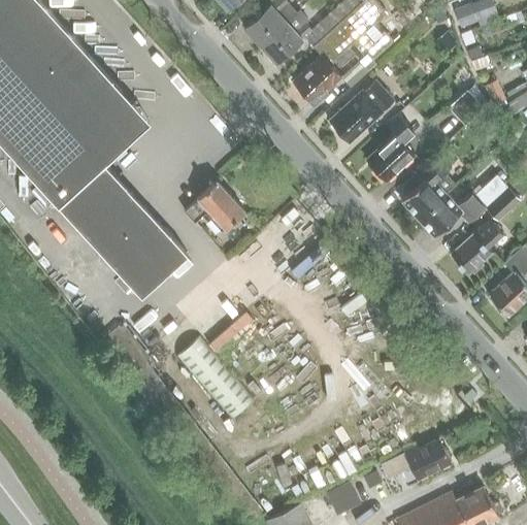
[(0,143),(139,297),(186,255),(89,149),(134,106),(36,0),(0,0),(0,143)]
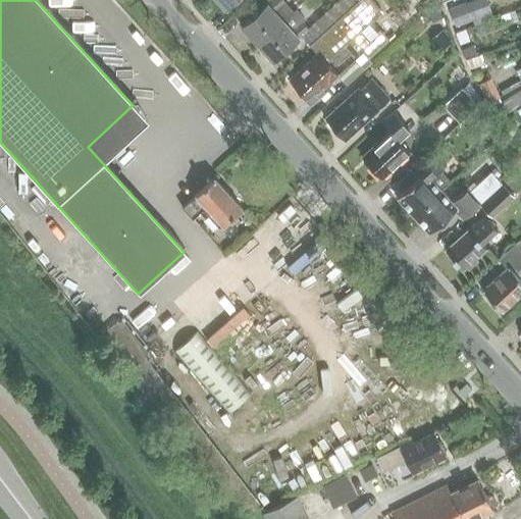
[(212,0),(222,11),(233,0),(212,0)]
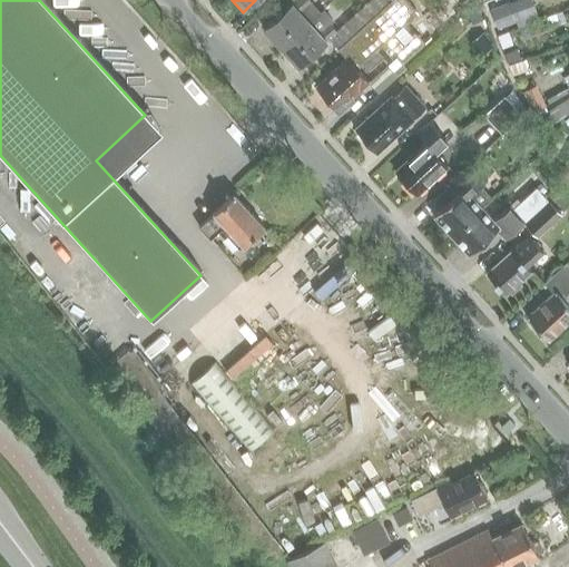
[(262,32),(277,49),(316,13),(310,6),(308,7),(303,0),(282,0),(290,7),(262,32)]
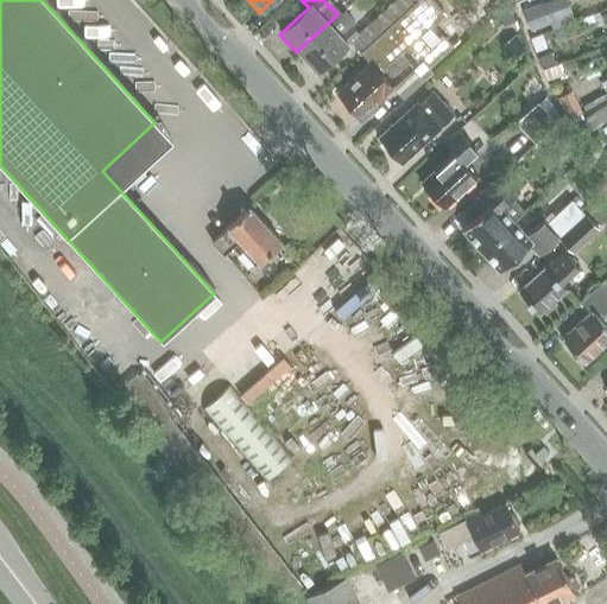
[(425,0),(418,0),(412,6),(405,0),(398,0),(348,45),(368,67),(335,96),(358,120),(391,90),(390,90),(378,77),(400,57),(412,70),(421,62),(428,70),(451,49),(442,37),(430,48),(422,38),(443,19),(425,0)]
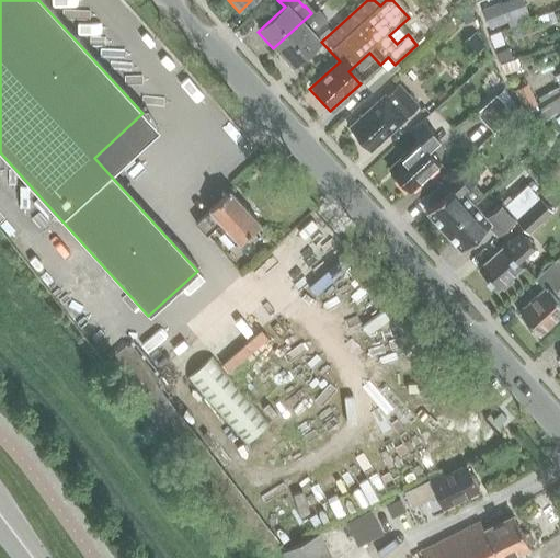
[(500,6),(480,13),(487,31),(506,24),(503,16),(502,13),(500,6)]
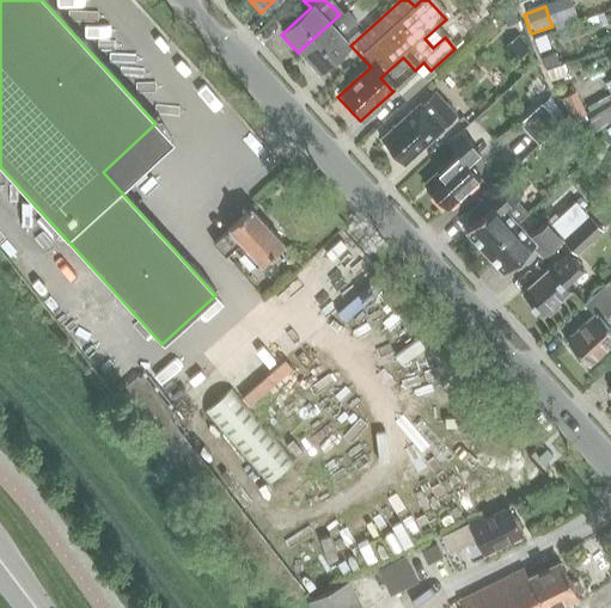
[(501,18),(506,29),(517,24),(512,13),(501,18)]
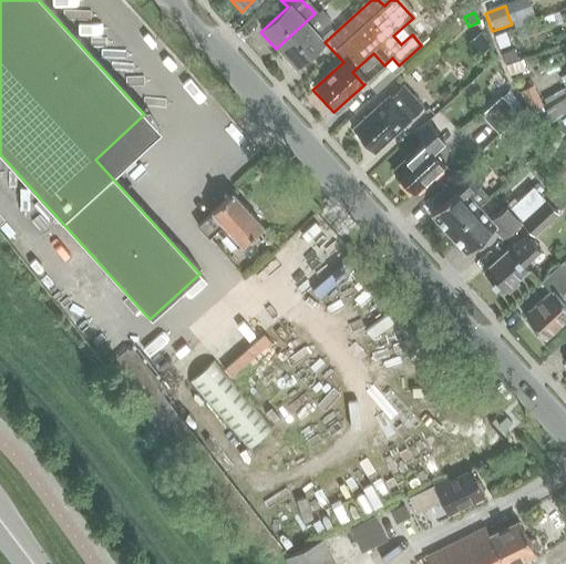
[(318,17),(315,13),(276,49),(295,69),(332,34),(328,29),(331,26),(321,13),(318,17)]
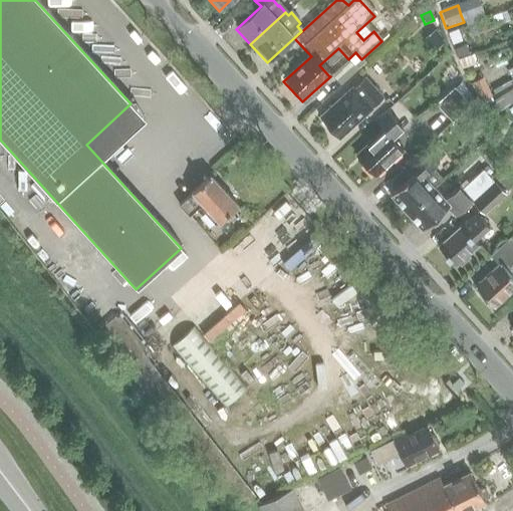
[(457,31),(447,35),(451,46),(461,42),(457,31)]
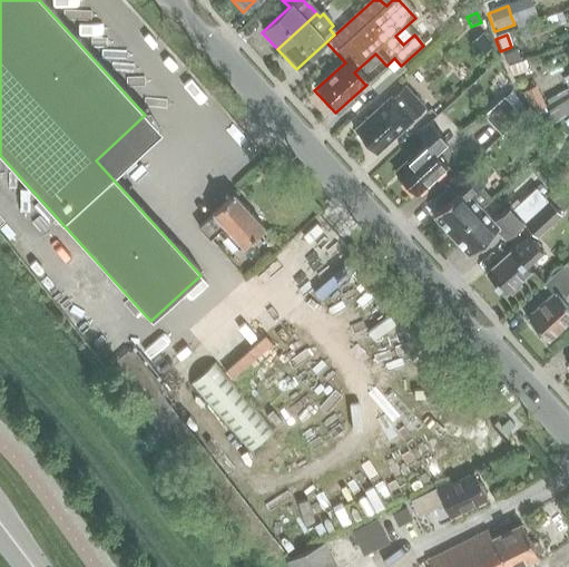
[(516,52),(502,57),(506,65),(519,60),(516,52)]
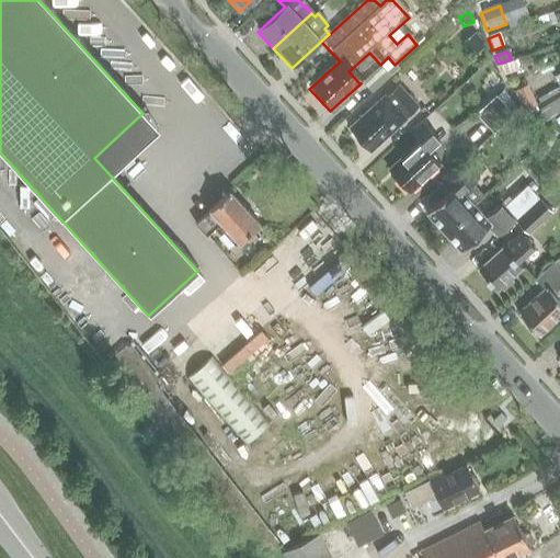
[(515,61),(499,67),(502,76),(518,70),(515,61)]
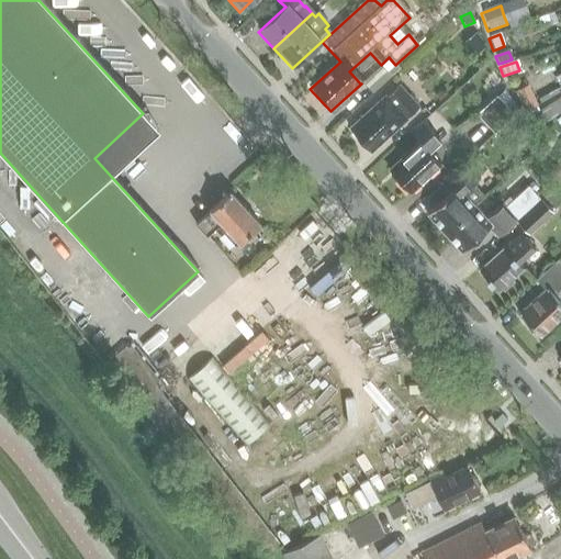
[(370,94),(391,76),(381,65),(360,84),(361,84),(370,94)]
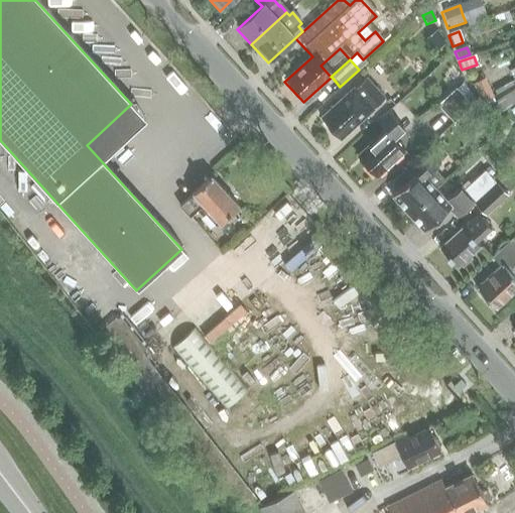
[(339,140),(382,100),(364,80),(319,120),(339,140)]
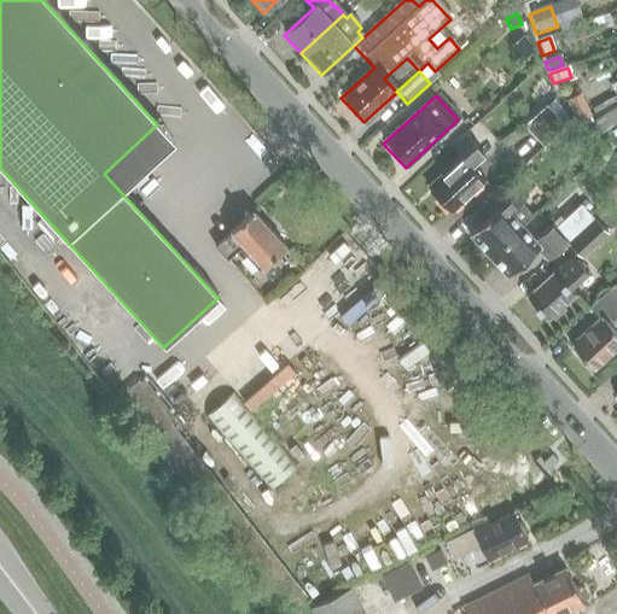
[(589,120),(580,97),(565,103),(575,126),(589,120)]
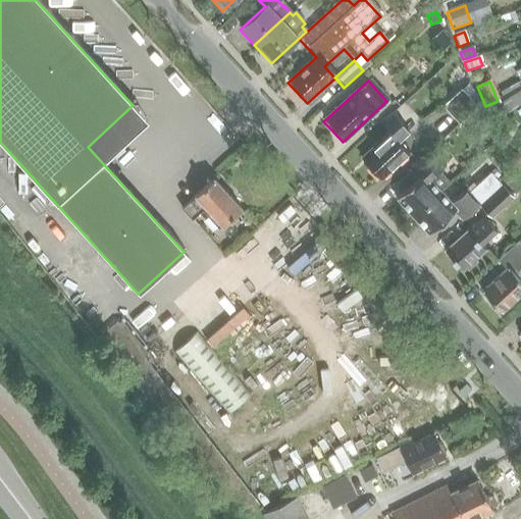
[(460,90),(440,108),(457,125),(477,108),(460,90)]
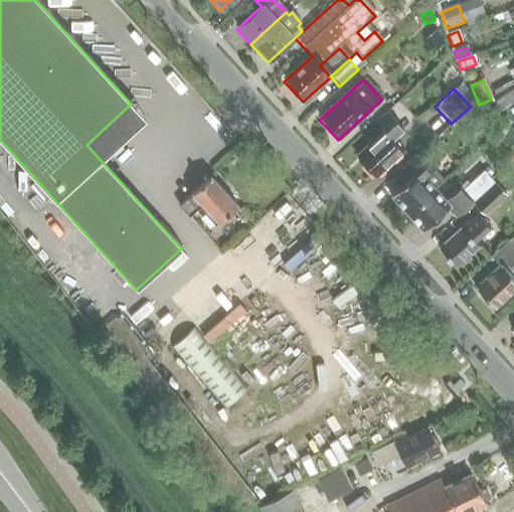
[(513,91),(494,103),(501,113),(513,104),(513,91)]
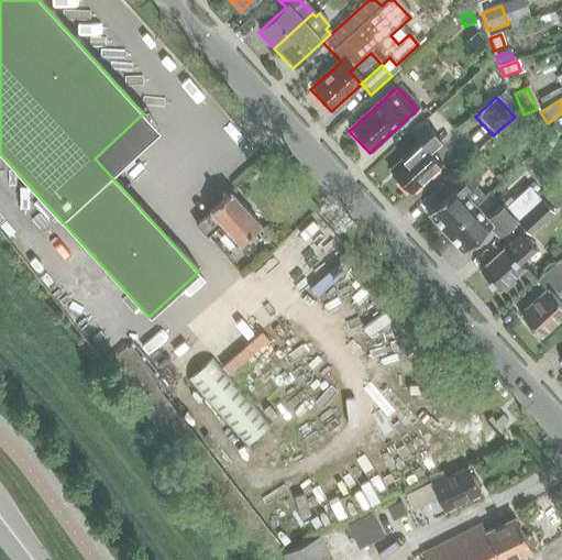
[(440,167),(430,155),(443,143),(433,133),(430,135),(425,129),(412,139),(419,146),(389,173),(409,195),(440,167)]
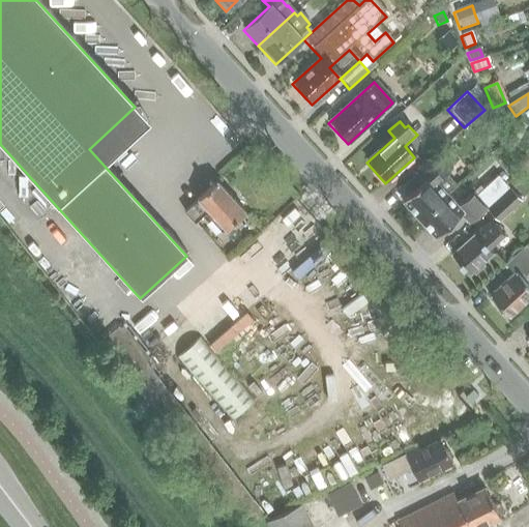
[(401,203),(417,221),(446,196),(457,185),(446,174),(450,170),(436,154),(418,171),(427,180),(401,203)]
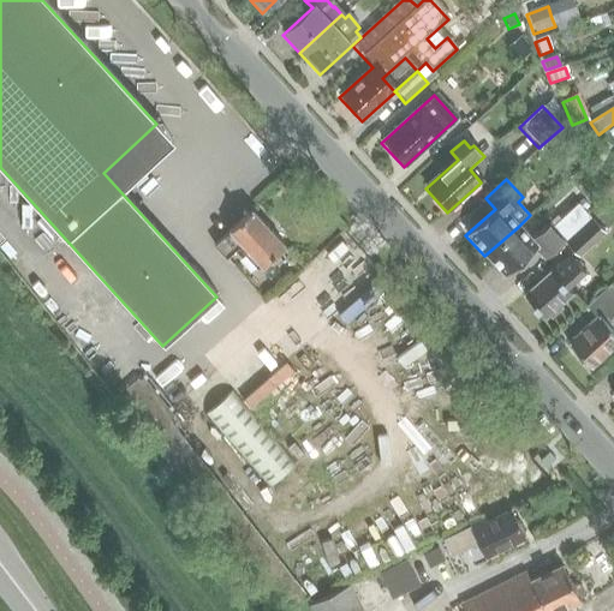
[(518,227),(484,256),(504,277),(532,251),(542,262),(564,243),(589,220),(576,205),(550,228),(546,223),(529,238),(518,227)]
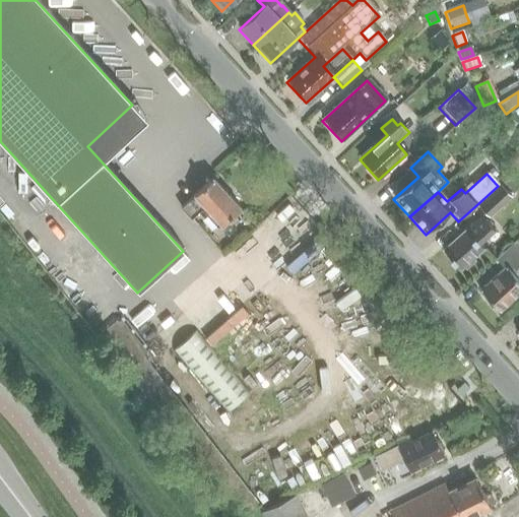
[(498,186),(510,200),(518,191),(518,189),(508,177),(498,186)]
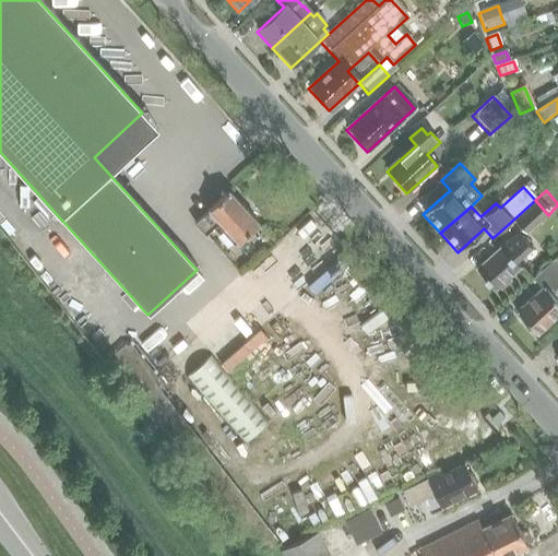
[(188,231),(199,241),(218,223),(237,244),(257,226),(226,193),(208,211),(209,212),(188,231)]
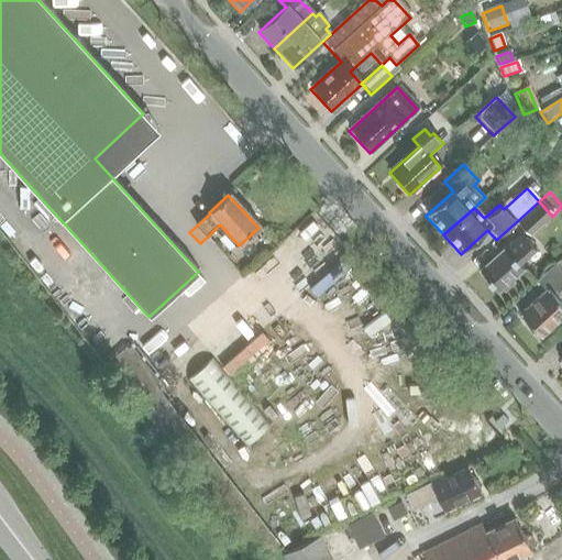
[(539,201),(516,222),(529,238),(552,217),(539,201)]
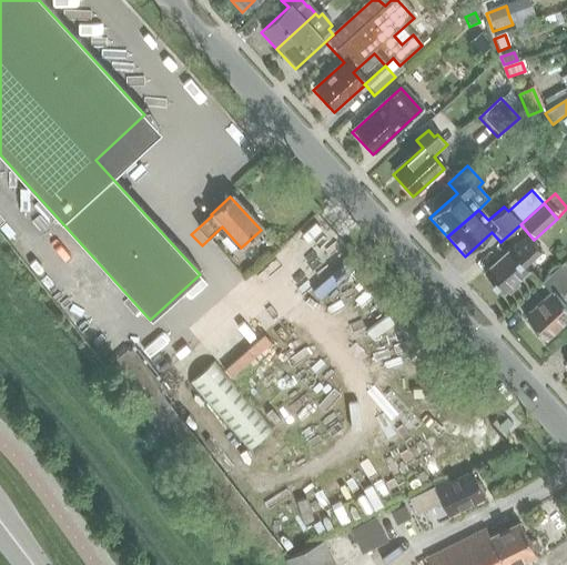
[(520,266),(529,258),(537,251),(525,236),(507,252),(482,275),(502,296),(507,292),(508,294),(517,286),(515,284),(526,273),(520,266)]
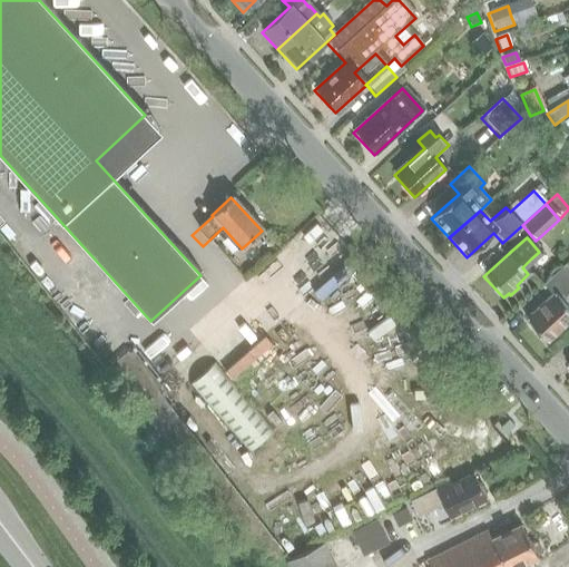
[(317,292),(325,299),(353,272),(345,264),(317,292)]
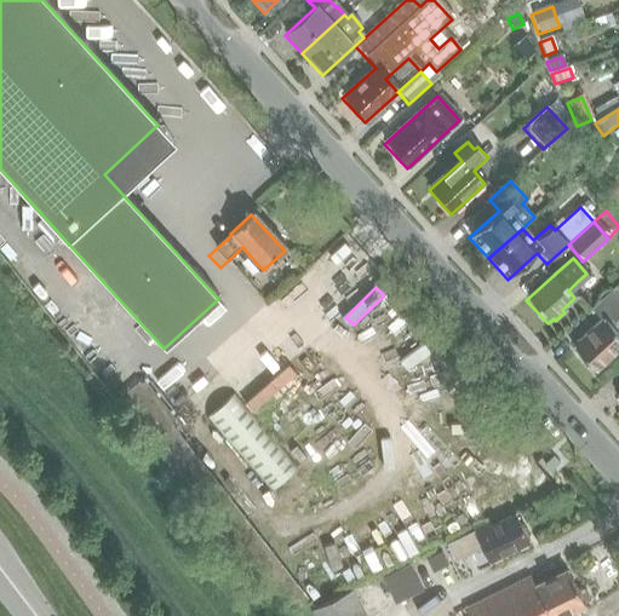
[(618,339),(608,327),(618,316),(618,294),(613,288),(589,311),(599,322),(571,347),(594,373),(618,349),(618,339)]
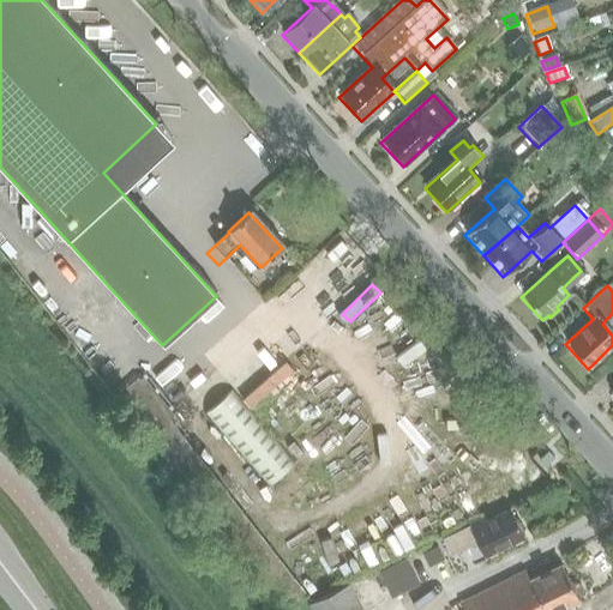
[(256,409),(295,370),(287,361),(247,400),(256,409)]
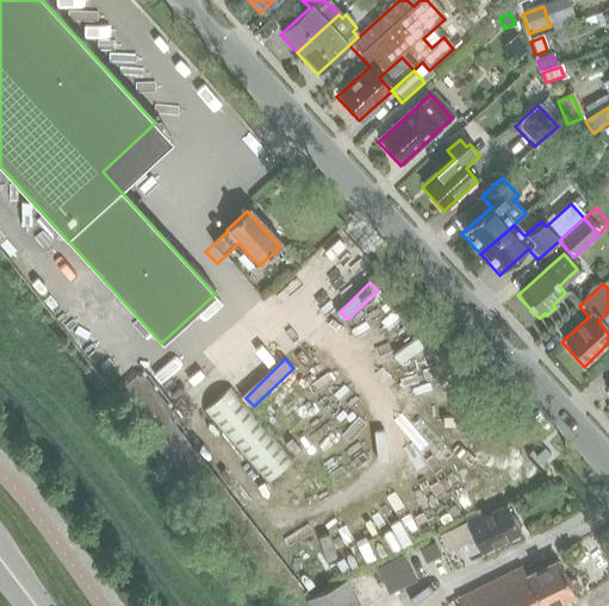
[(265,487),(293,461),(230,389),(202,414),(265,487)]
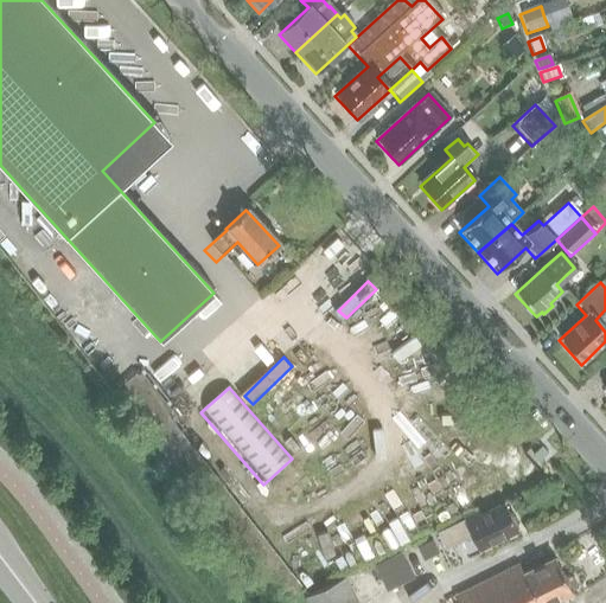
[(478,553),(517,533),(503,505),(478,518),(476,515),(437,534),(445,551),(471,539),(478,553)]
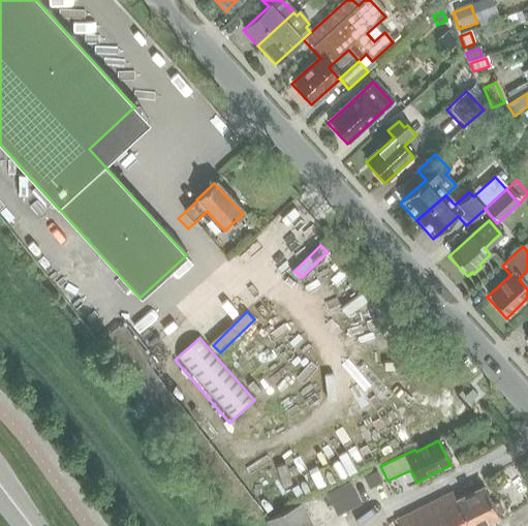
[(362,480),(368,491),(380,485),(375,473),(362,480)]
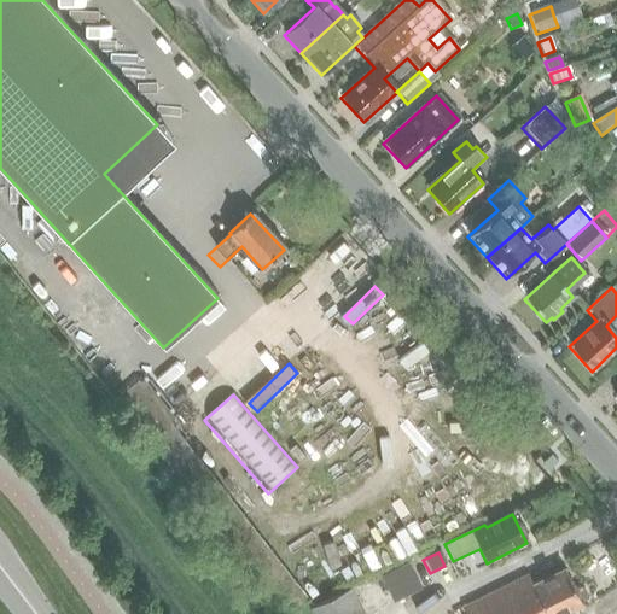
[(407,565),(380,579),(394,604),(420,590),(407,565)]
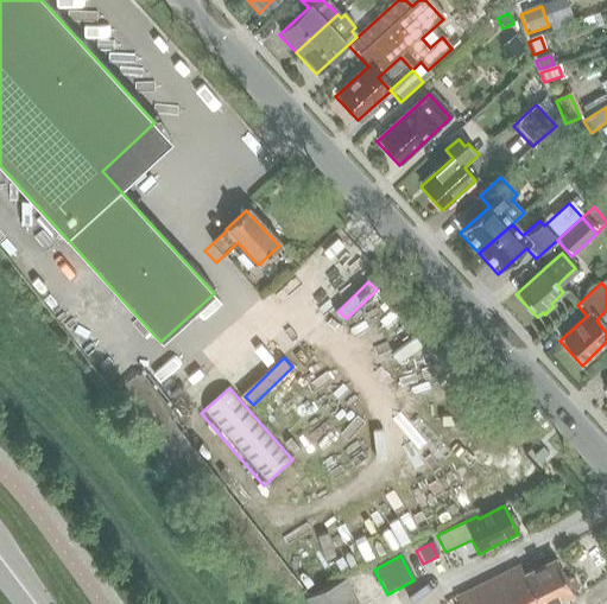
[(558,603),(571,598),(573,597),(555,560),(524,576),(518,567),(455,599),(457,603),(558,603)]
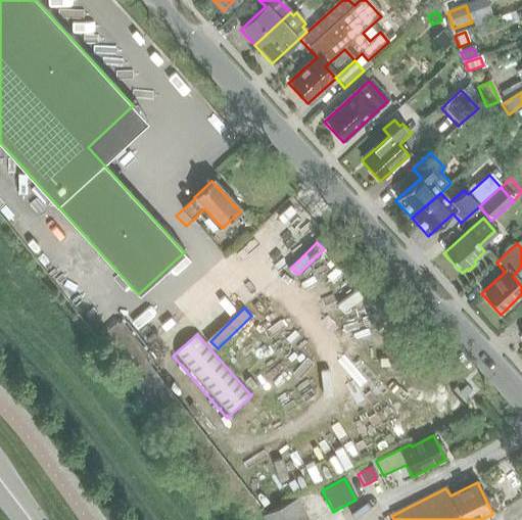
[(304,519),(295,500),(262,516),(264,519),(304,519)]
